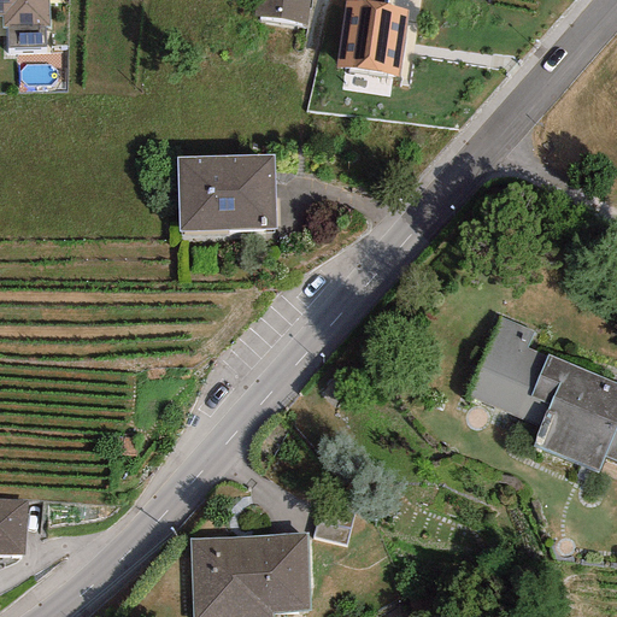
[(0,0),(0,16),(1,17),(1,28),(7,28),(7,48),(45,47),(45,28),(50,28),(48,0),(0,0)]
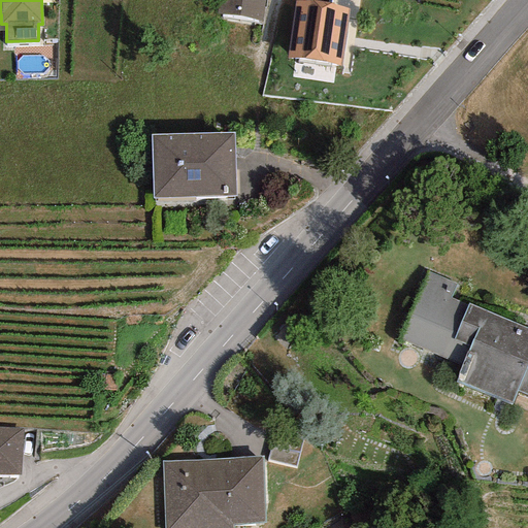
[(264,0),(219,0),(218,14),(262,22),(264,0)]
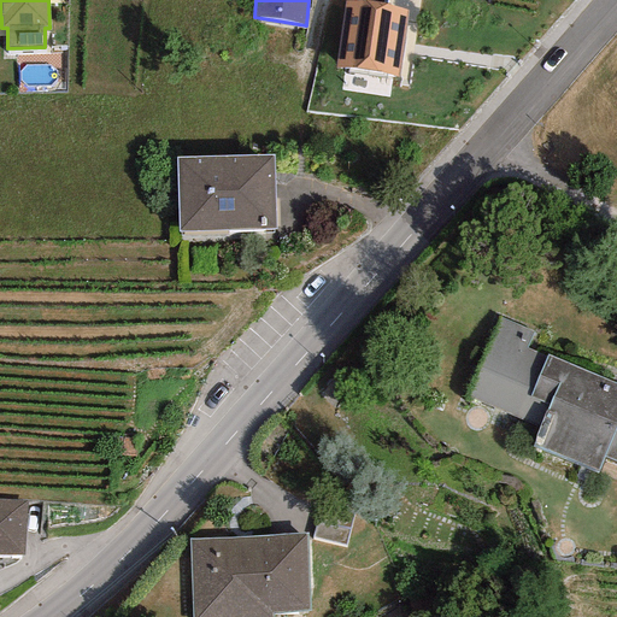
[(407,11),(346,1),(335,65),(397,76),(407,11)]
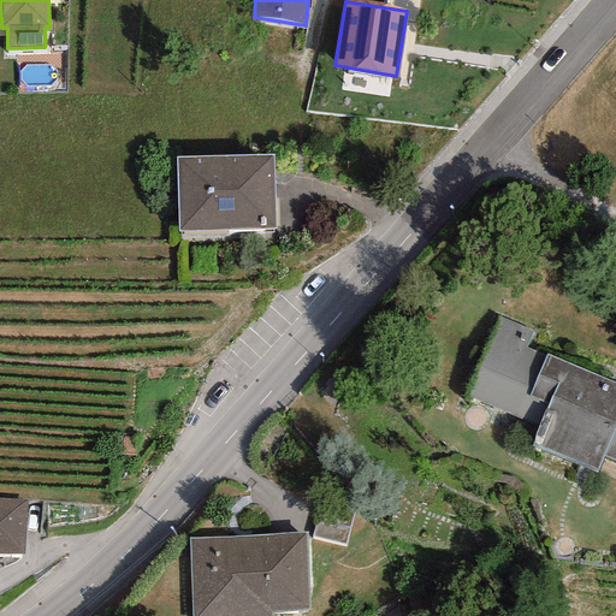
[(272,155),(176,158),(178,232),(274,229),(272,155)]
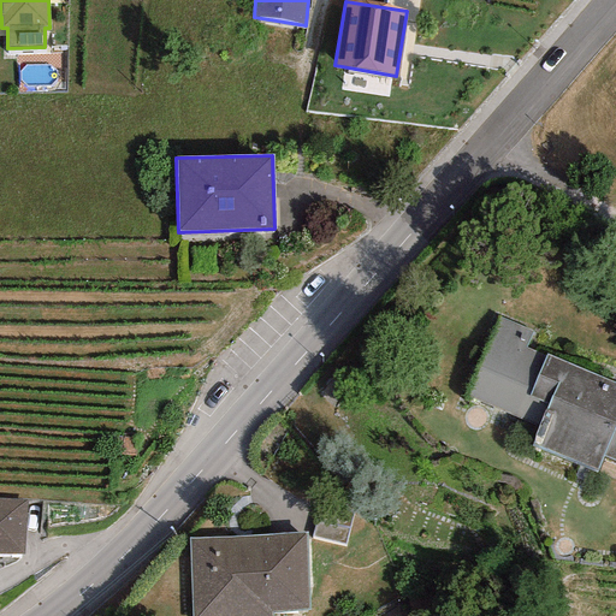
[(615,381),(548,354),(546,356),(526,348),(532,331),(496,317),(463,396),(538,427),(531,445),(597,472),(603,457),(615,462),(615,381)]
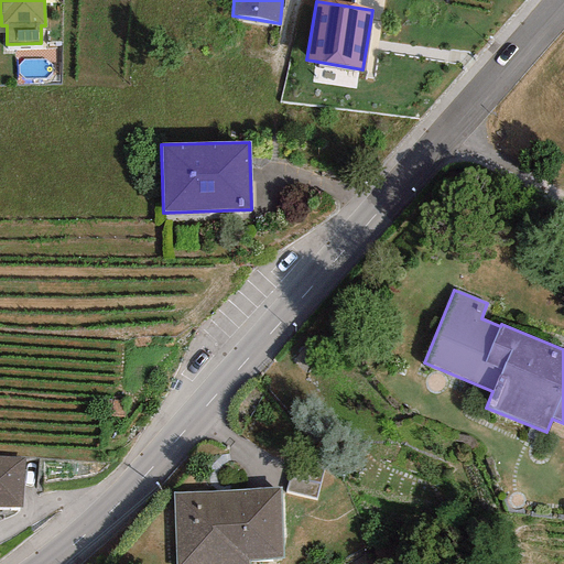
[(24,458),(0,456),(0,508),(21,509),(24,458)]
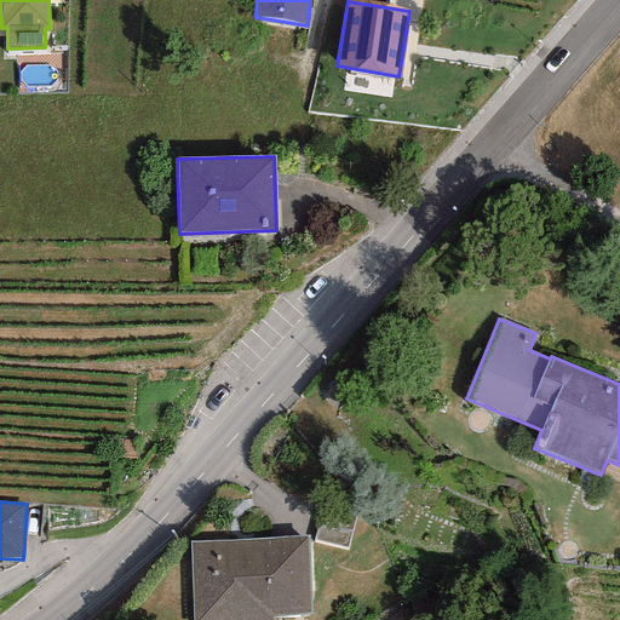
[(355,518),(322,511),(315,543),(348,550),(355,518)]
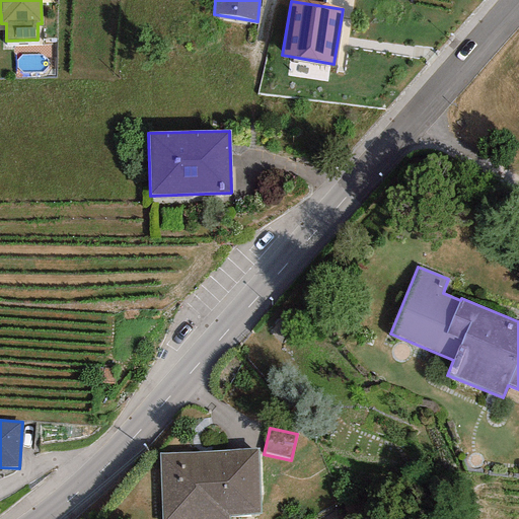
[(159,453),(161,518),(229,518),(229,516),(261,514),(257,448),(159,453)]
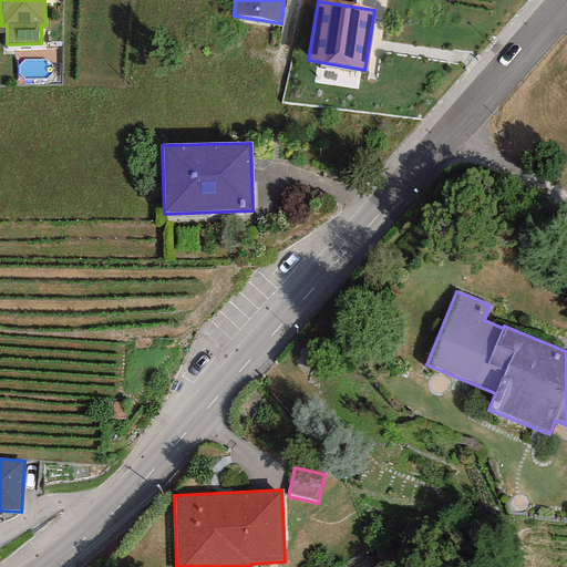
All buildings are outlined.
